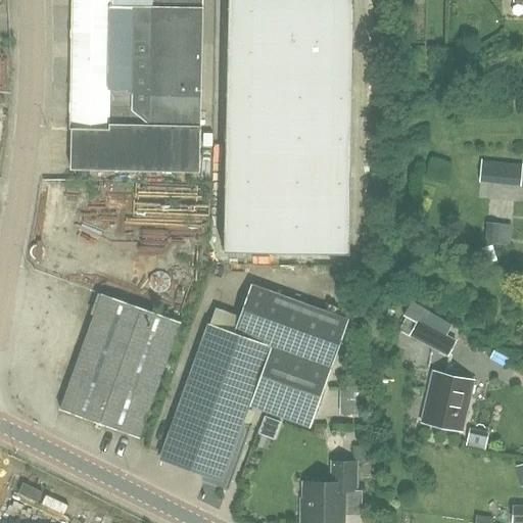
[(196,172),(121,119),(123,7),(111,7),(111,0),(73,0),(72,128),(72,130),(72,171),(196,172)]
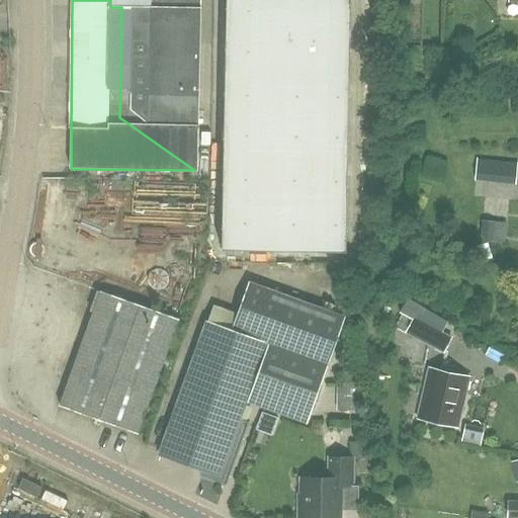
[(151,0),(151,8),(121,7),(119,117),(194,170),(197,170),(201,0),(151,0)]
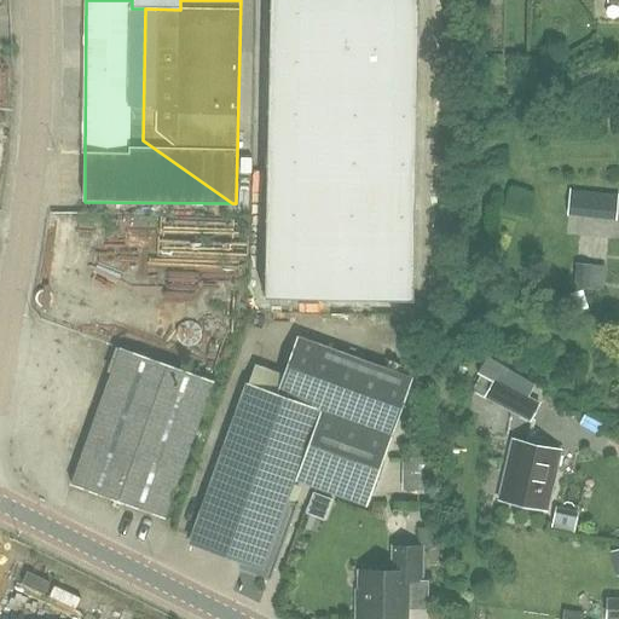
[(270,0),(268,86),(417,88),(420,0),(270,0)]
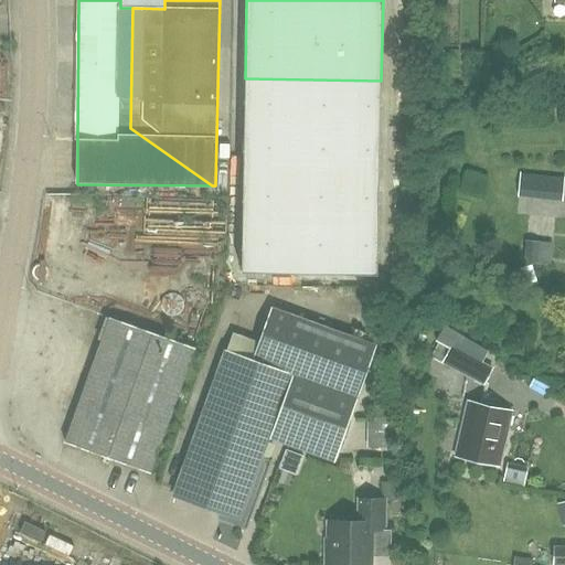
[(379,146),(381,81),(245,78),(244,144),(379,146)]
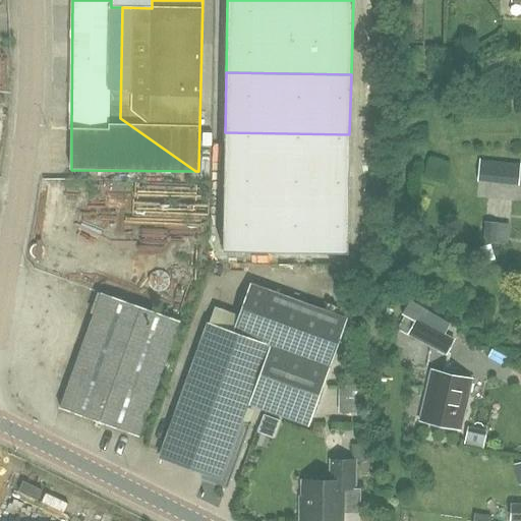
[(307,194),(349,195),(349,134),(225,132),(223,193),(307,194)]
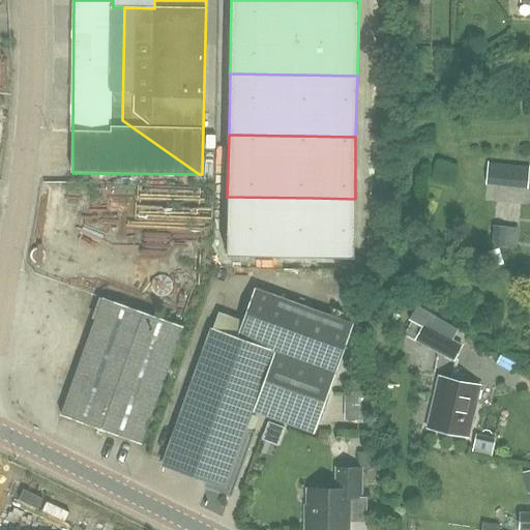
[(488,163),(486,185),(528,189),(529,167),(488,163)]
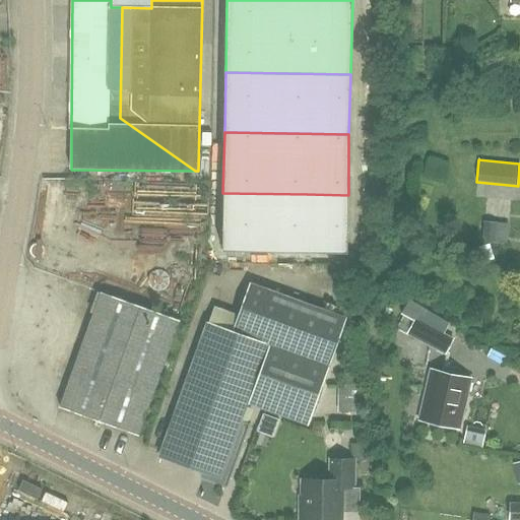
[(347,252),(348,195),(307,194),(222,193),(221,250),(347,252)]
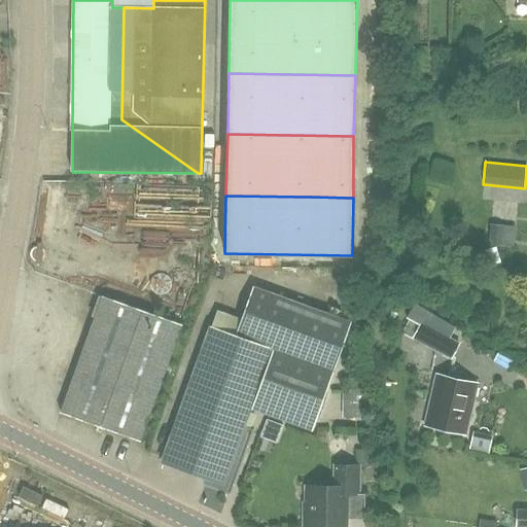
[(503,225),(490,225),(489,245),(501,246),(503,225)]
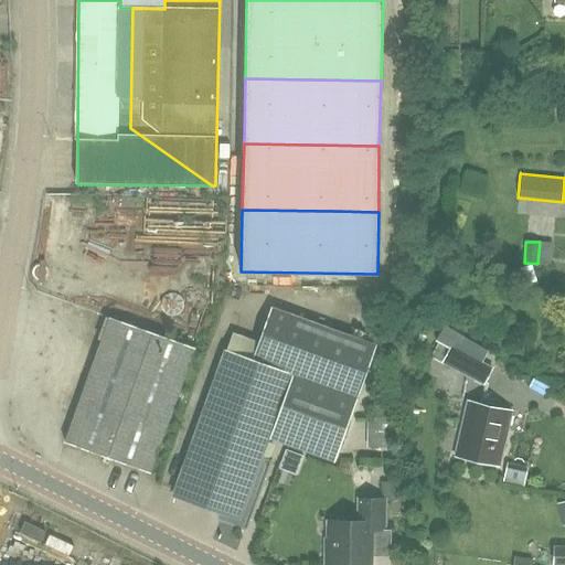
[(219,514),(247,524),(268,460),(260,457),(267,438),(333,462),(376,347),(355,339),(270,309),(258,342),(233,332),(226,350),(173,498),(220,513),(219,514)]
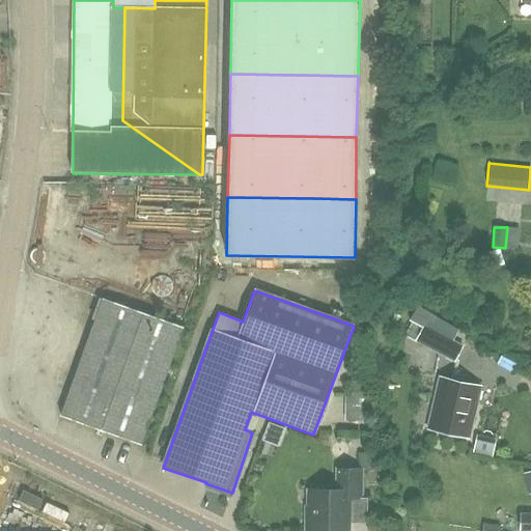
[(141,444),(184,327),(104,298),(61,415),(141,444)]
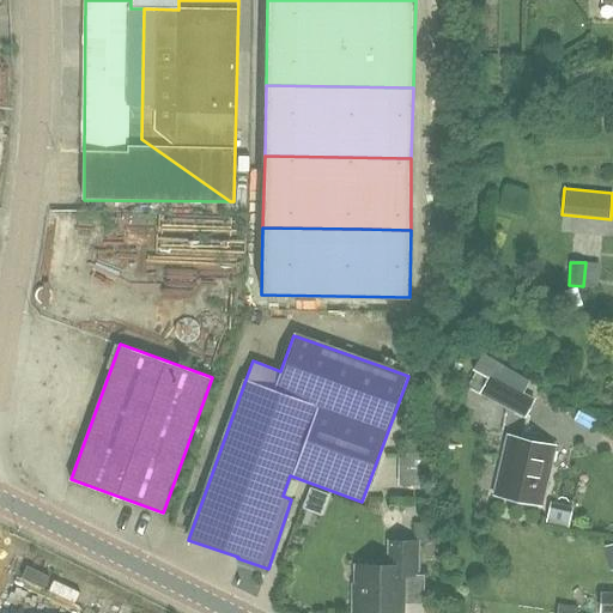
[(525,419),(535,399),(522,393),(528,382),(483,353),(473,370),(475,372),(469,383),(469,389),(479,394),(525,419)]
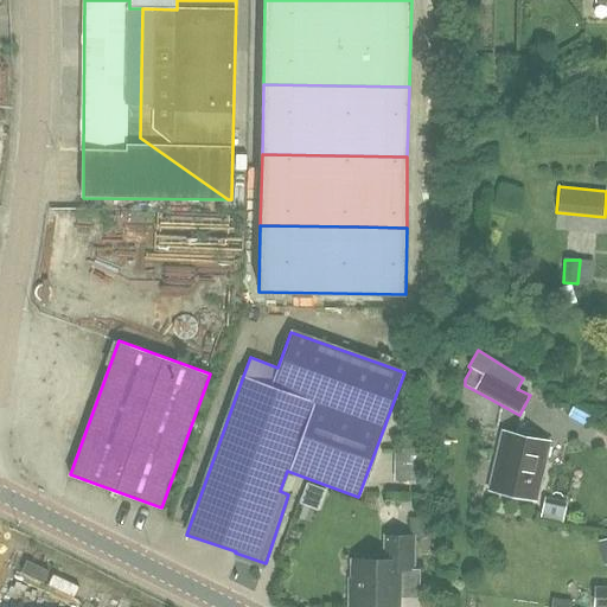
[(537,499),(550,442),(504,433),(492,489),(537,499)]
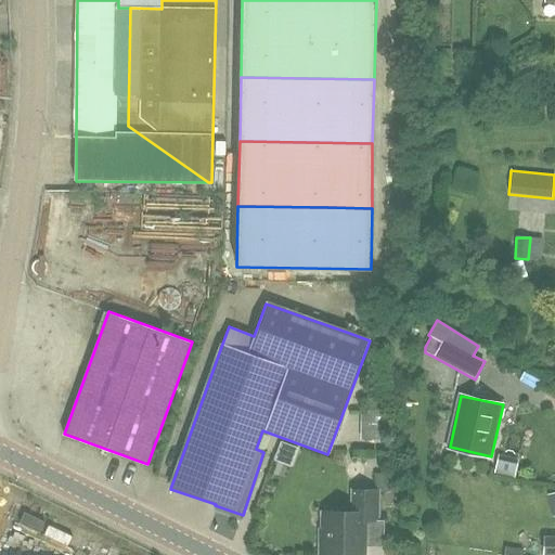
[(514,478),(517,463),(498,459),(494,474),(514,478)]
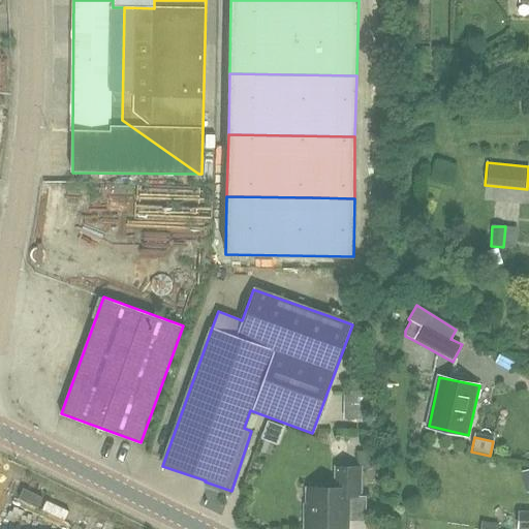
[(303,527),(315,528),(319,528),(333,528),(334,528),(348,528),(349,496),(360,496),(361,467),(337,467),(336,488),(304,487),(303,527)]
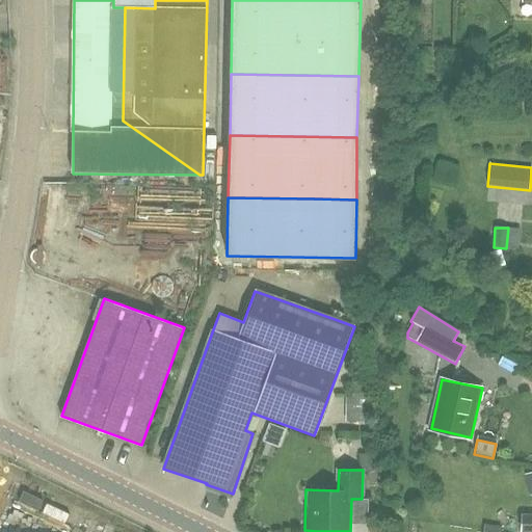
[(522,531),(531,531),(531,515),(523,515),(522,531)]
